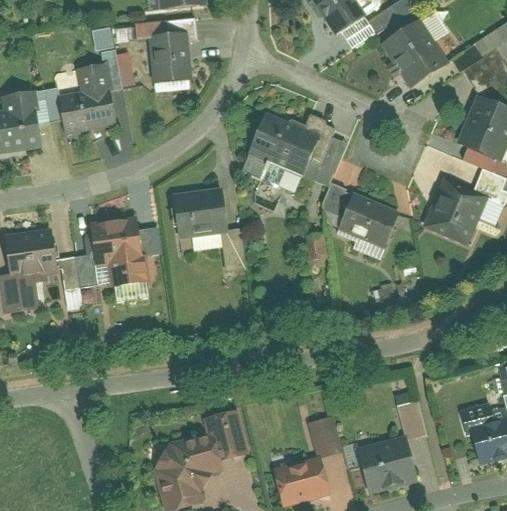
[(311,0),(334,35),(366,14),(357,0),(311,0)]
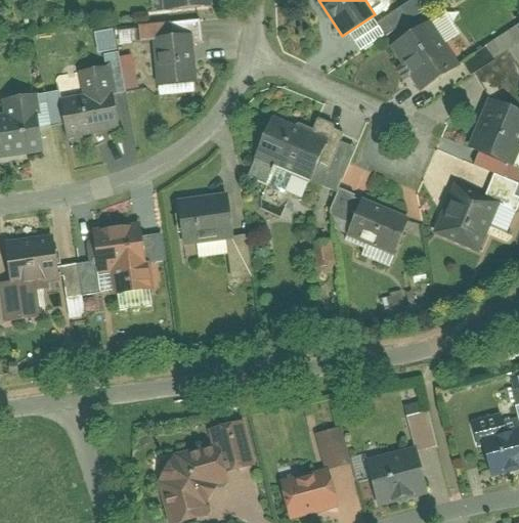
[(399,0),(374,17),(383,31),(429,0),(399,0)]
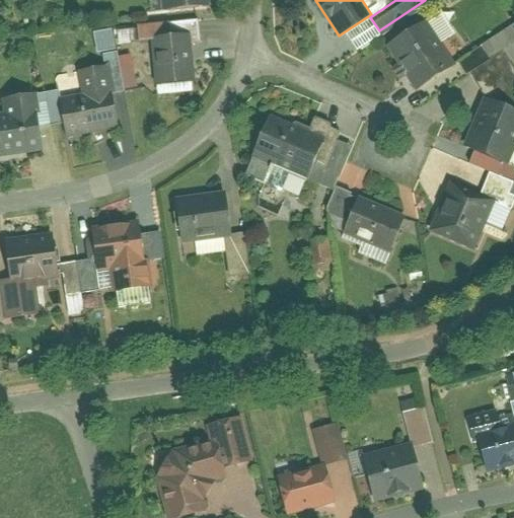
[(440,8),(386,45),(417,90),(457,63),(442,41),(456,31),(440,8)]
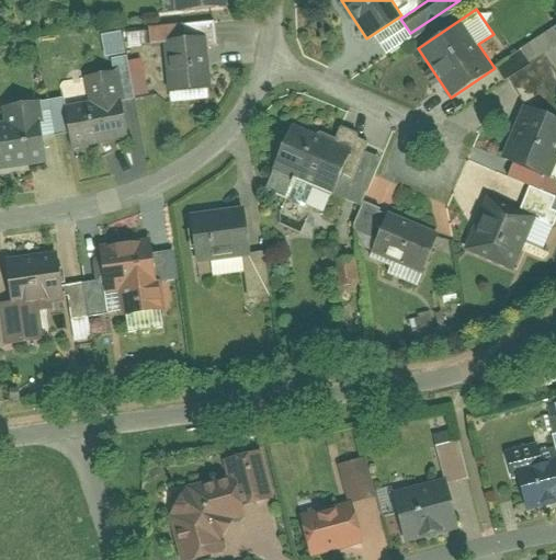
[(530,64),(509,77),(524,99),(555,77),(555,69),(554,65),(555,63),(555,24),(520,49),(530,64)]
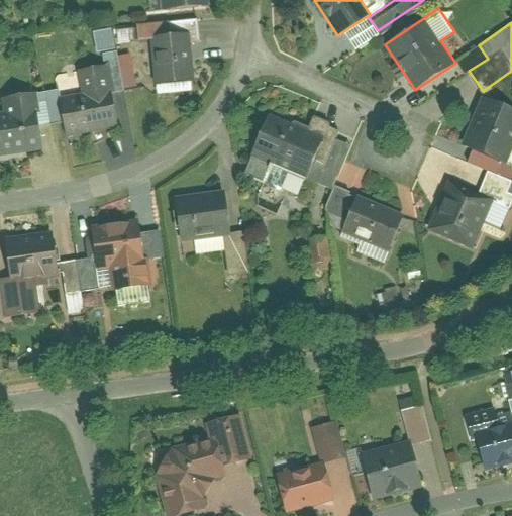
[(86,33),(90,54),(109,50),(105,29),(86,33)]
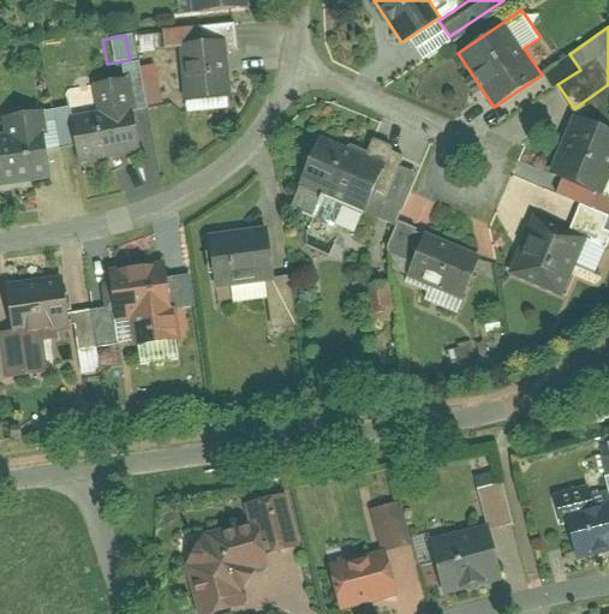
[(224,41),(179,47),(185,99),(230,94),(224,41)]
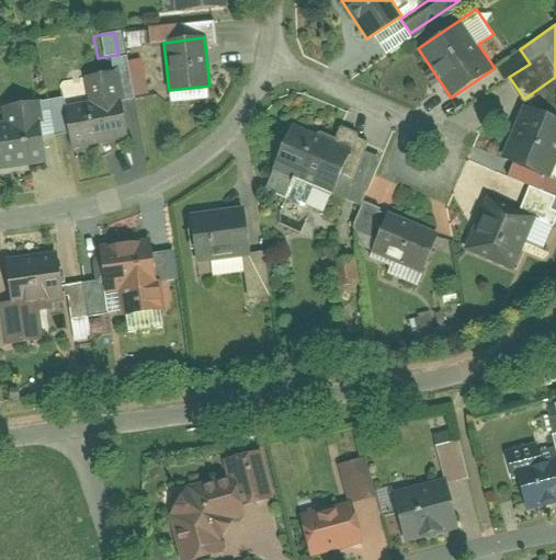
[(69,130),(71,145),(126,134),(113,70),(84,76),(90,101),(64,105),(69,130)]
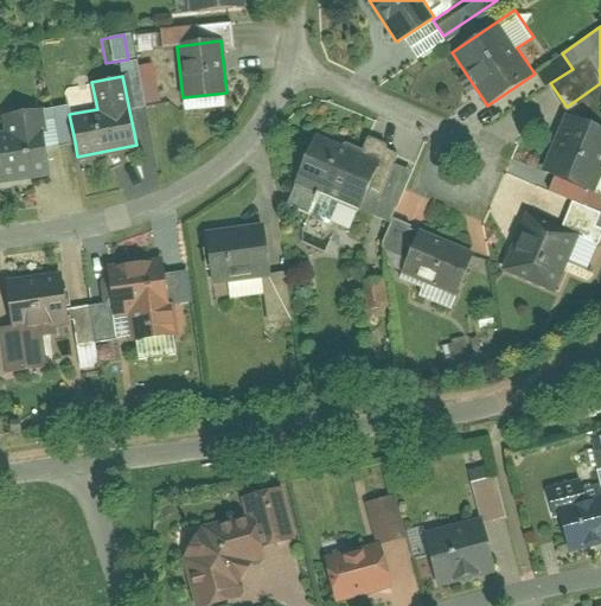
[(66,104),(42,109),(49,147),(75,141),(69,114),(66,104)]
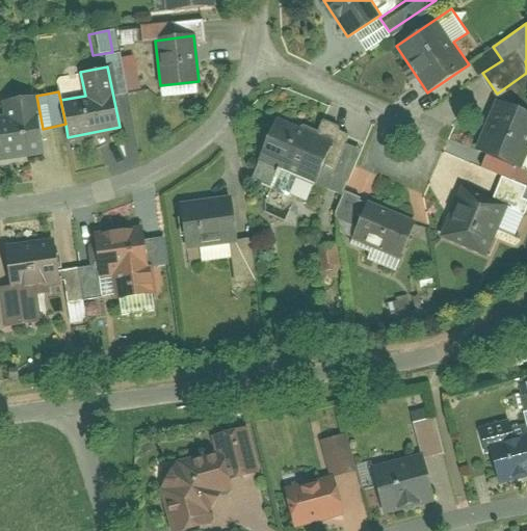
[(0,155),(47,147),(43,129),(36,96),(4,102),(6,114),(0,115),(0,155)]
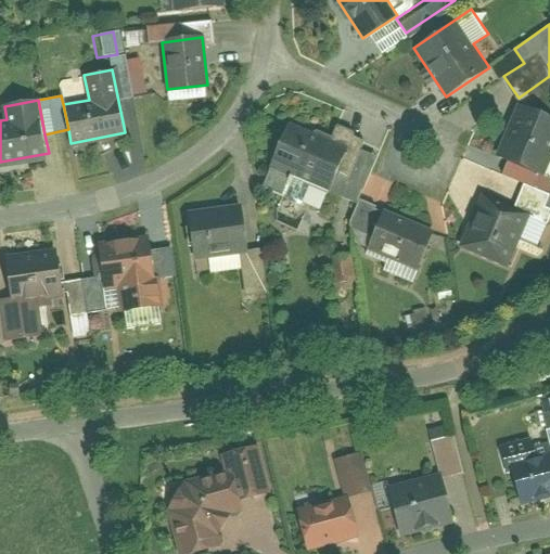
[(549,116),(516,103),(494,155),(507,160),(502,170),(549,191),(549,188),(549,116)]
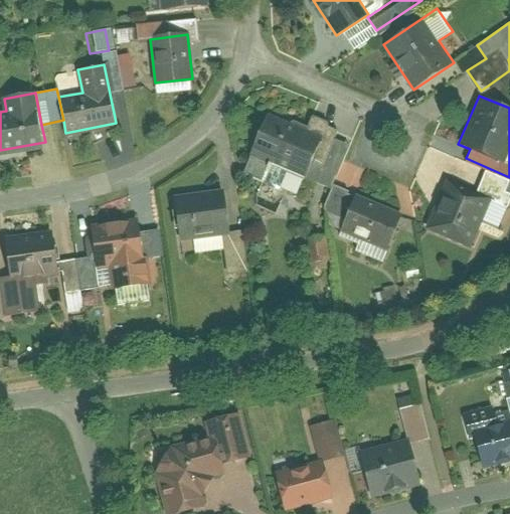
[(266,112),(241,171),(298,193),(304,177),(327,186),(344,143),(332,138),(335,131),(326,127),(328,121),(312,114),(306,128),(266,112)]
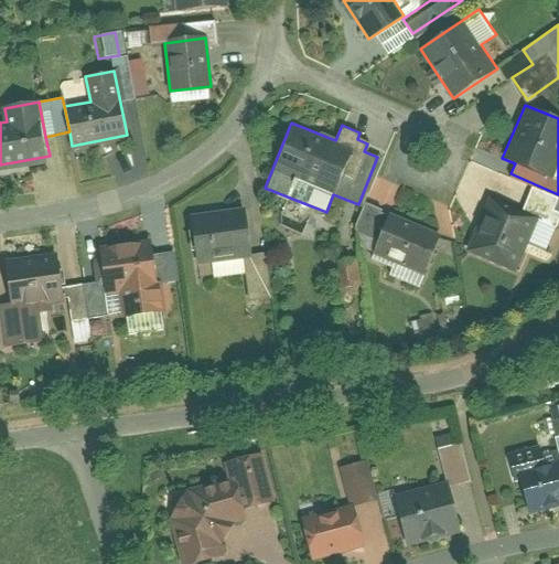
[(490,193),(464,249),(515,272),(536,222),(552,230),(558,214),(558,198),(529,185),(520,208),(490,193)]
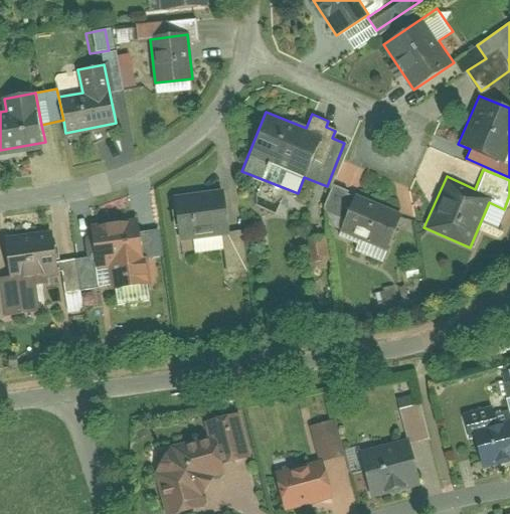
[(402,213),(334,183),(322,210),(344,220),(338,233),(357,242),(354,248),(381,261),(402,213)]
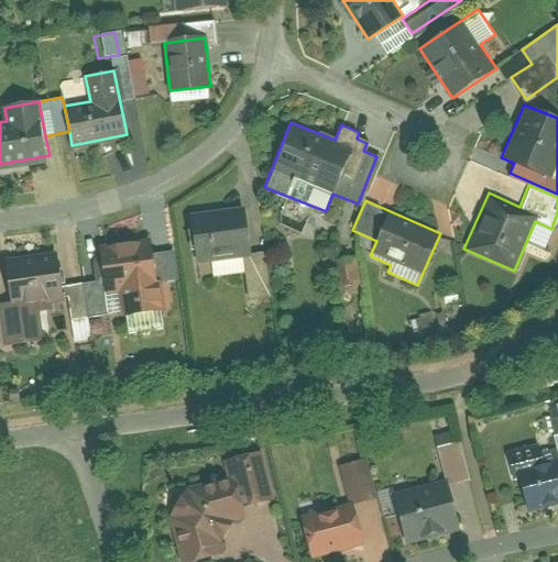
[(241,208),(189,216),(197,264),(209,262),(212,278),(243,273),(249,301),(275,297),(269,251),(249,254),(241,208)]
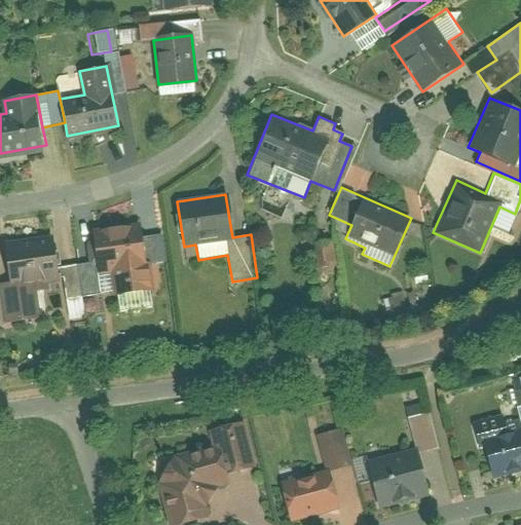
[(138,221),(94,227),(95,238),(84,239),(87,261),(78,263),(83,294),(113,290),(114,297),(155,292),(151,264),(165,262),(161,234),(140,237),(138,221)]
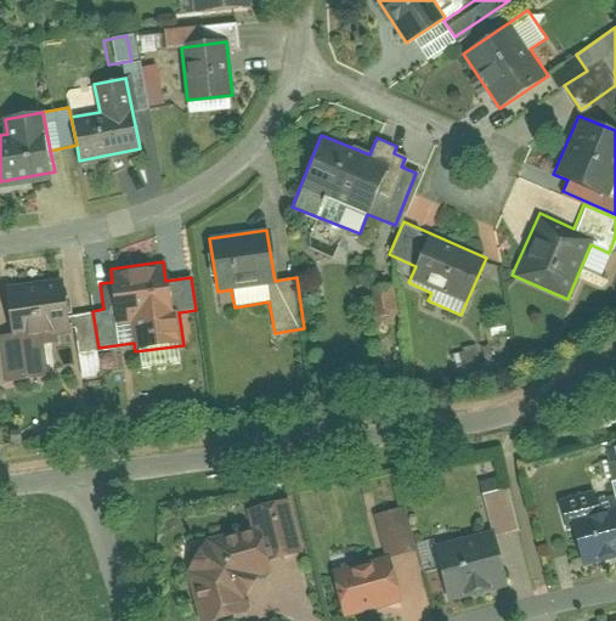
[(63,277),(6,287),(13,334),(39,331),(71,326),(69,314),(63,277)]
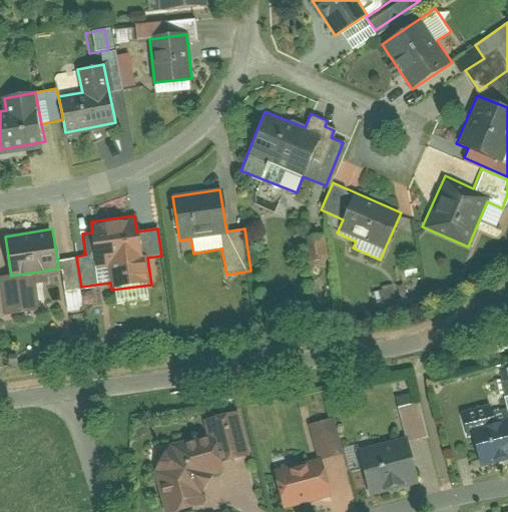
[(308,262),(319,261),(317,238),(307,239),(308,262)]
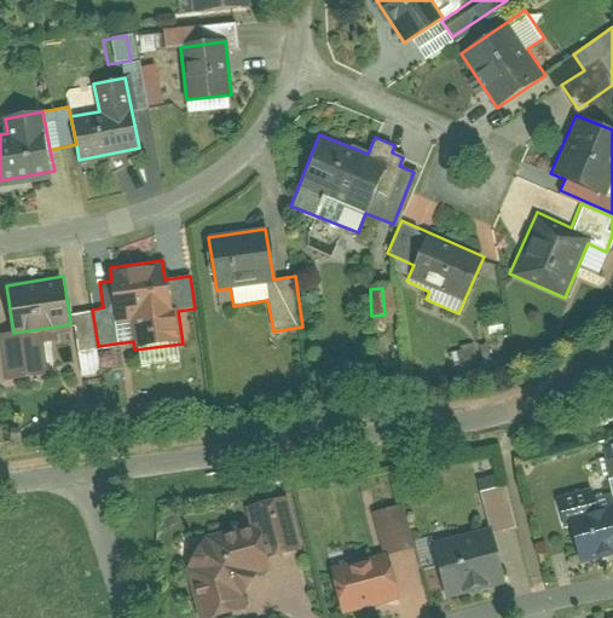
[(74,350),(98,346),(92,310),(69,312),(70,324),(74,350)]
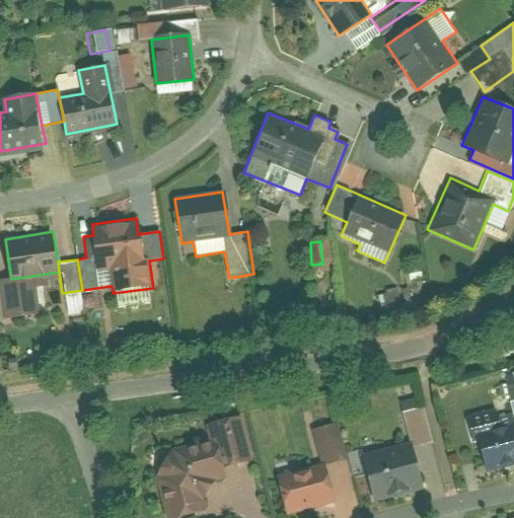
[(0,287),(5,317),(39,312),(32,276),(11,279),(0,281),(0,287)]
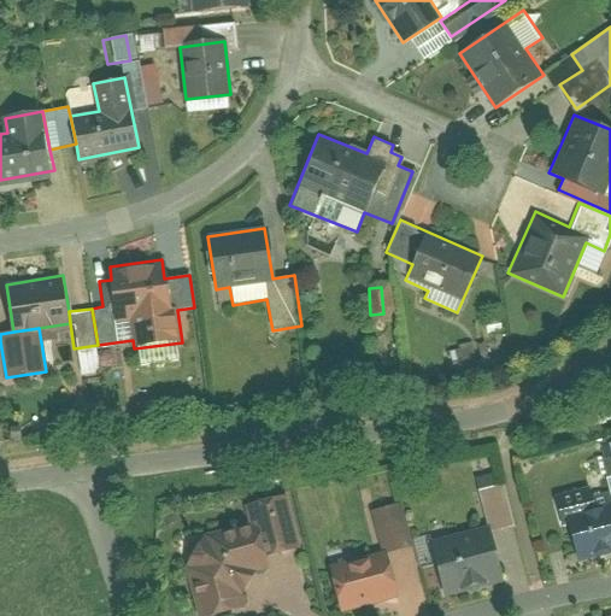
[(575,563),(610,552),(610,488),(609,480),(556,494),(575,563)]
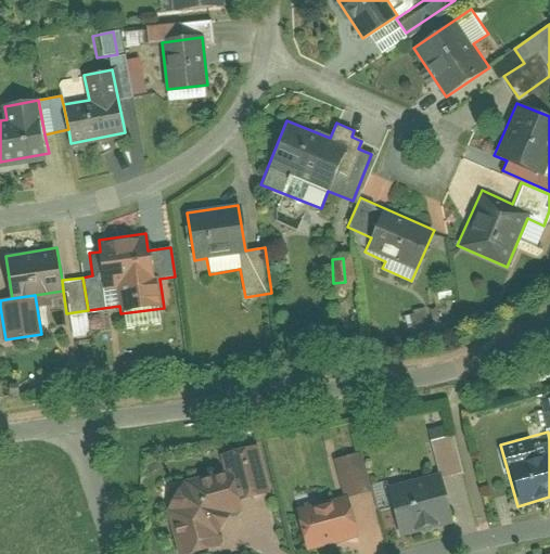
[(439,472),(440,476),(461,471),(450,433),(430,439),(439,472)]
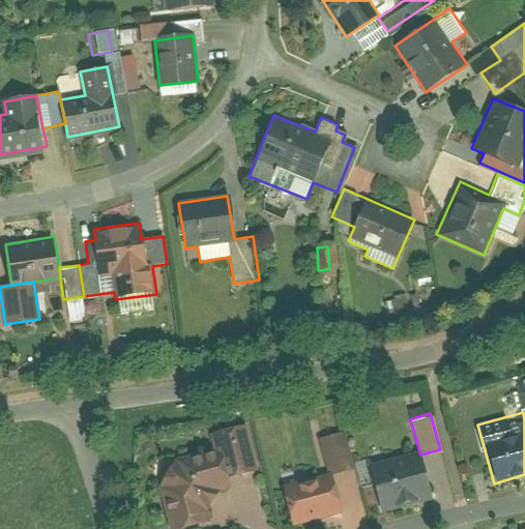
[(222,448),(229,479),(258,472),(246,424),(217,432),(222,448)]
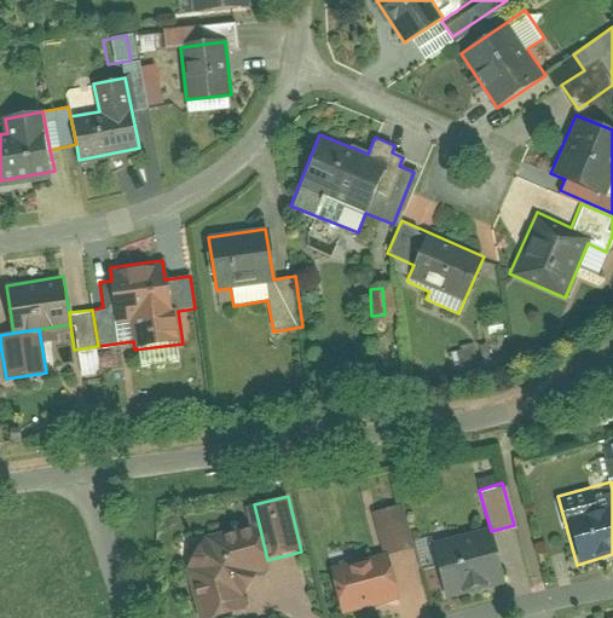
[(386,549),(387,554),(415,546),(403,503),(375,510),(386,549)]
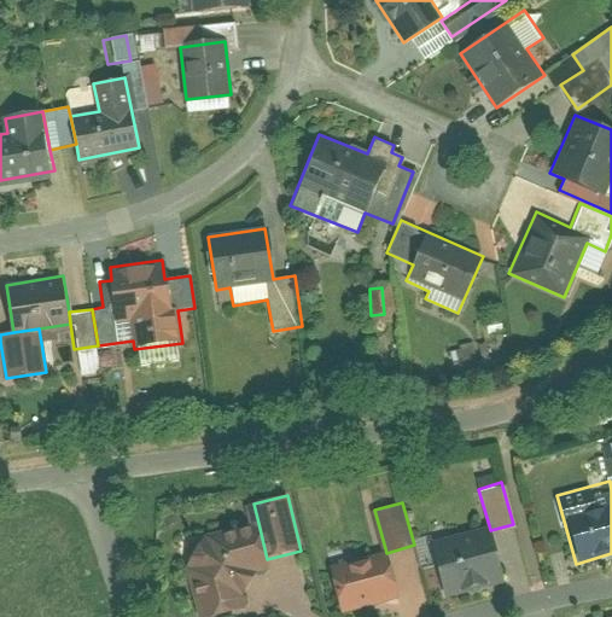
[(197,616),(216,616),(248,610),(243,593),(252,576),(270,572),(267,559),(258,523),(205,536),(185,566),(197,616)]
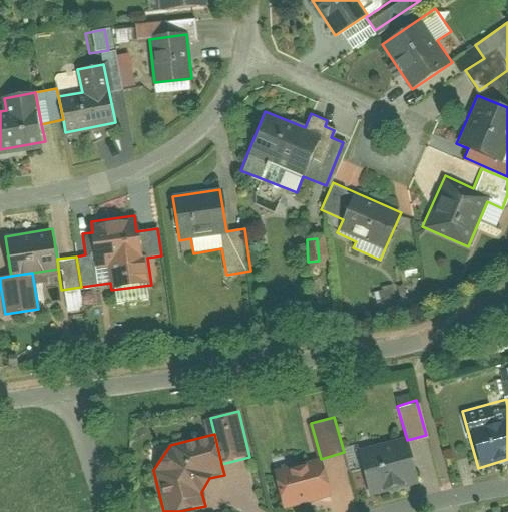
[(357,450),(371,496),(419,482),(407,440),(406,436),(357,450)]
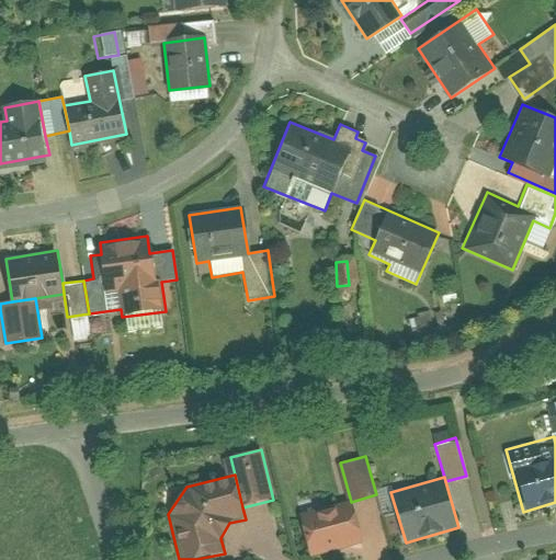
[(296,513),(309,558),(362,543),(351,502),(350,498),(296,513)]
